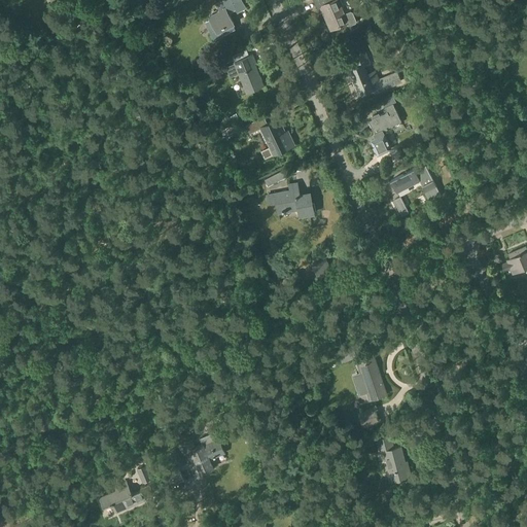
[(206,23),(214,39),(234,29),(232,25),(234,24),(227,12),(236,7),(238,9),(245,5),(241,0),(221,0),(217,3),(220,10),(209,15),(211,20),(206,23)]
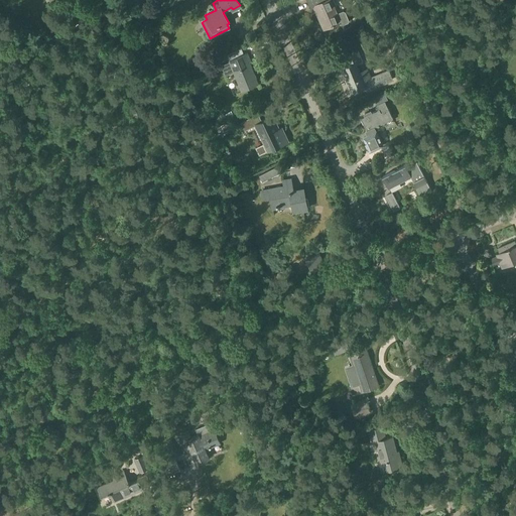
[(318,15),(325,29),(340,22),(341,24),(343,24),(348,22),(349,20),(346,12),(343,11),(337,14),(334,5),(336,4),(334,0),(306,0),(310,8),(316,5),(319,14),(318,15)]
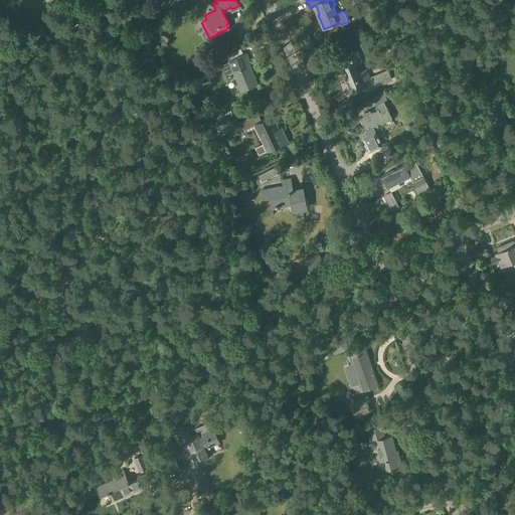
[(153,6),(136,14),(141,23),(157,16),(153,6)]
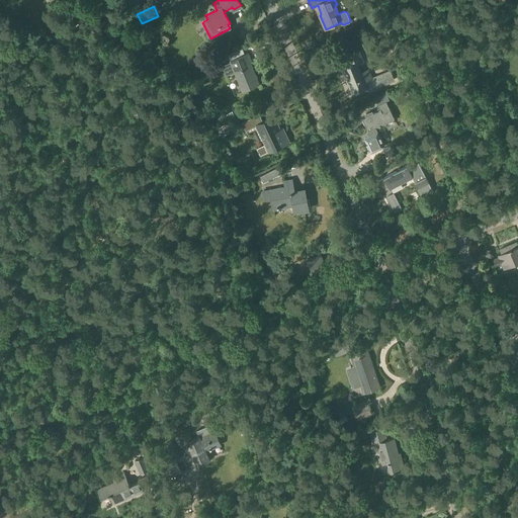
[(373,83),(371,79),(367,71),(360,74),(356,65),(362,62),(356,48),(345,52),(351,66),(342,70),(352,92),(365,86),(373,83)]
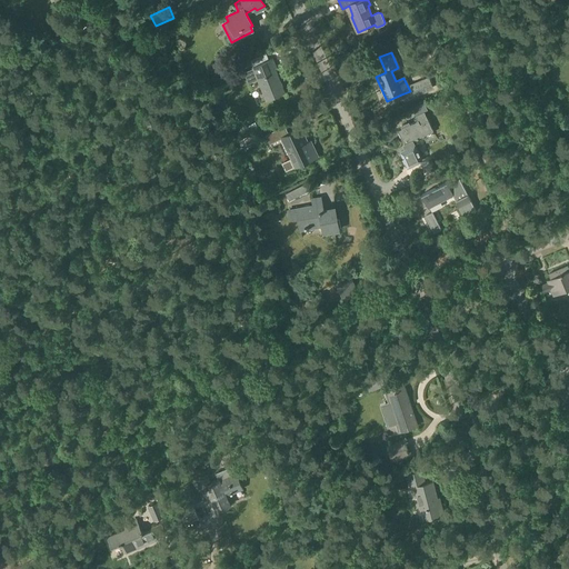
[(266,53),(249,60),(252,68),(268,61),(266,53)]
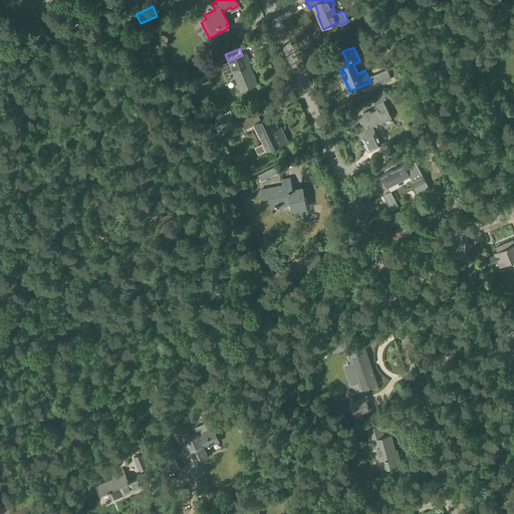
[(228,62),(220,65),(225,76),(232,72),(240,91),(257,84),(248,62),(250,61),(246,53),(242,55),(228,61),(228,62)]
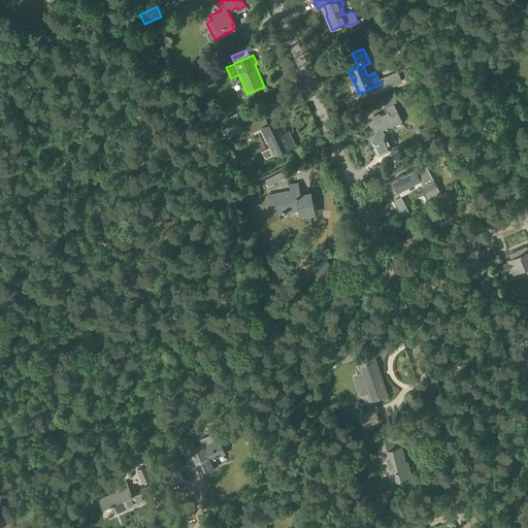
[(381,85),(372,88),(375,94),(388,89),(387,88),(401,81),(398,72),(378,80),(381,85)]
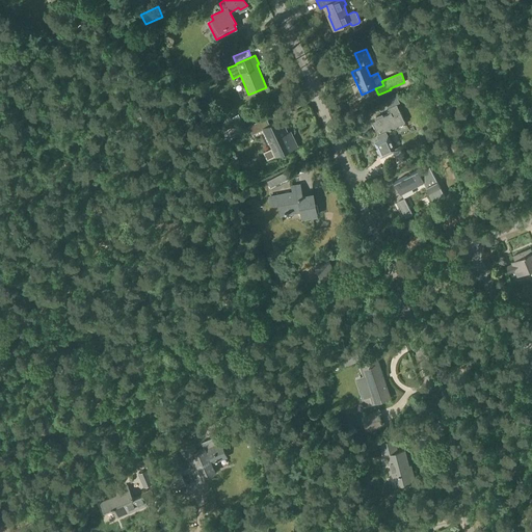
[(396,97),(386,102),(386,103),(388,107),(398,102),(396,98),(396,97)]
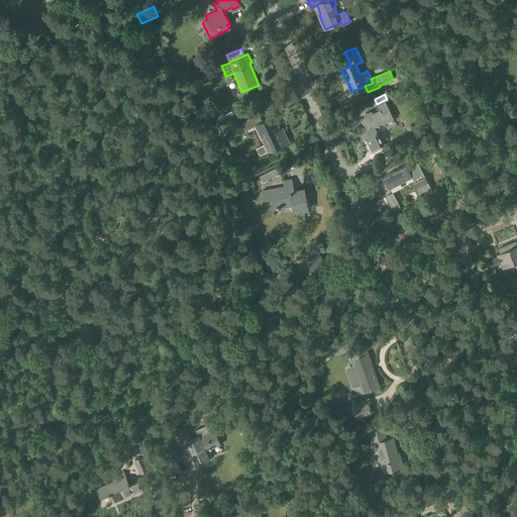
[(365,117),(362,119),(370,135),(364,138),(371,152),(384,146),(375,128),(393,119),(385,102),(378,106),(380,110),(373,114),(371,111),(364,114),(365,117)]
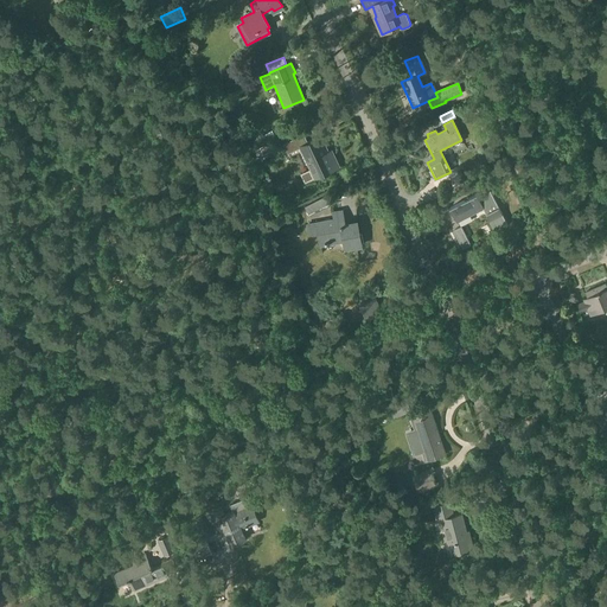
[(308,144),(307,144),(304,135),(285,145),(288,153),(300,147),(308,144)]
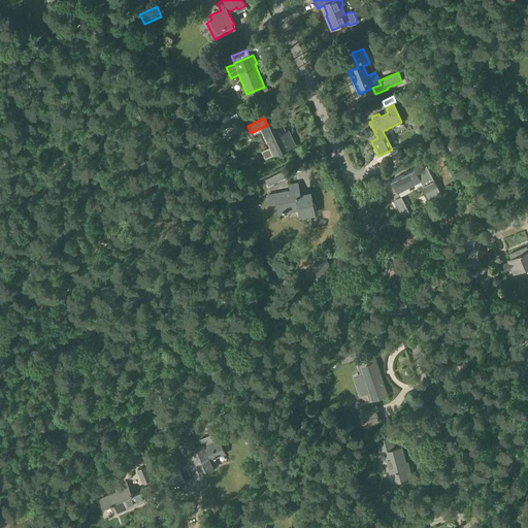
[(268,125),(261,128),(274,155),(295,144),(291,135),(286,137),(284,133),(286,132),(278,119),(267,125),(268,125)]
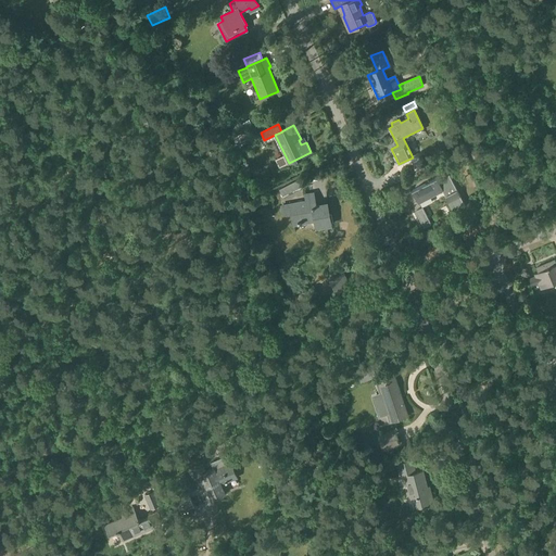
[(249,139),(247,133),(238,136),(241,142),(249,139)]
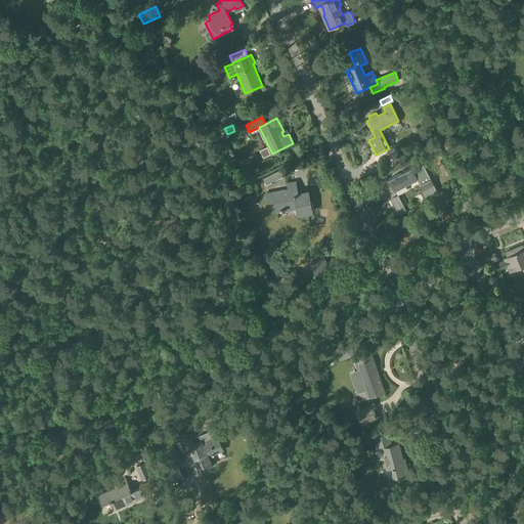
[(389,179),(394,191),(417,180),(427,201),(438,195),(422,163),(389,179)]
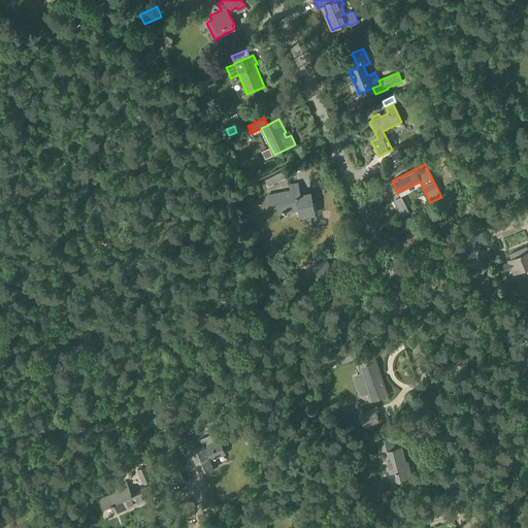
[(283,169),(275,172),(278,179),(286,176),(283,169)]
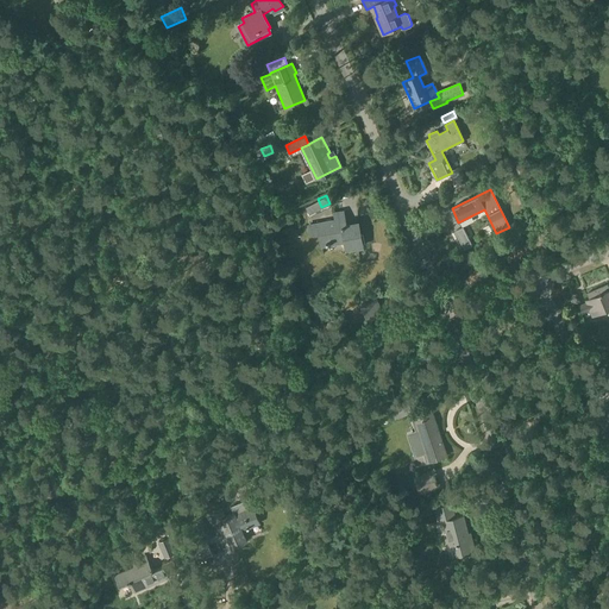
[(314,211),(311,202),(303,206),(307,214),(314,211)]
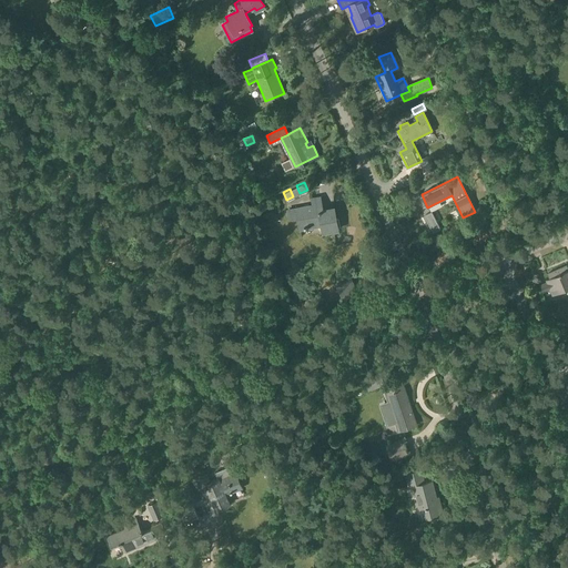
[(313,205),(286,211),(288,220),(297,219),(300,229),(322,224),(324,233),(338,231),(334,209),(322,211),(320,198),(312,200),(313,205)]
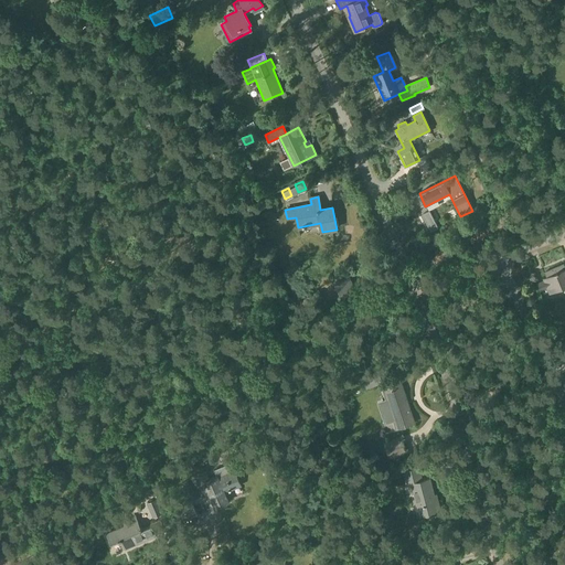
[(422,215),(430,232),(437,227),(429,211),(422,215)]
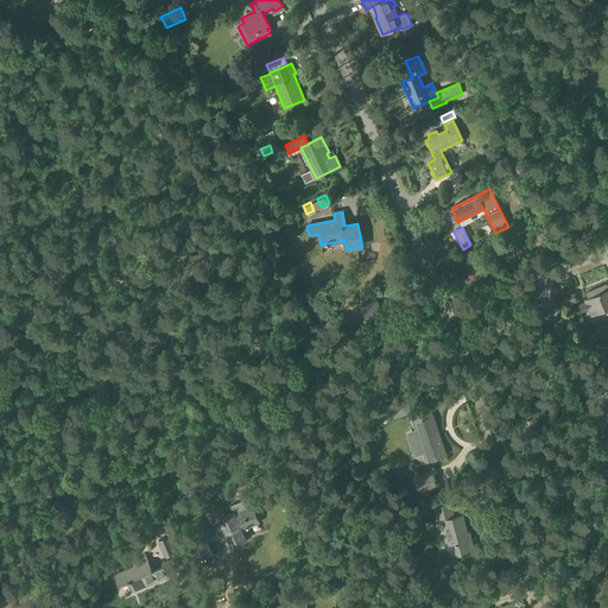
[(586,293),(588,298),(607,289),(607,285),(586,293)]
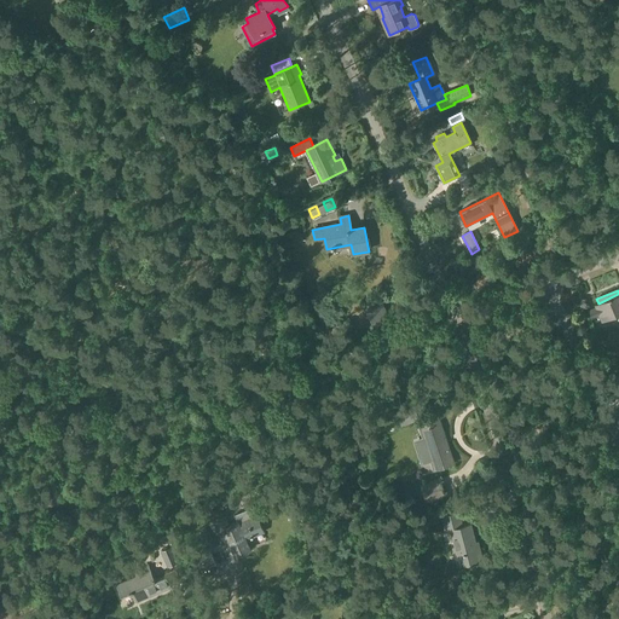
[(596,307),(589,311),(593,319),(600,317),(602,322),(618,314),(618,294),(599,304),(595,305),(596,307)]
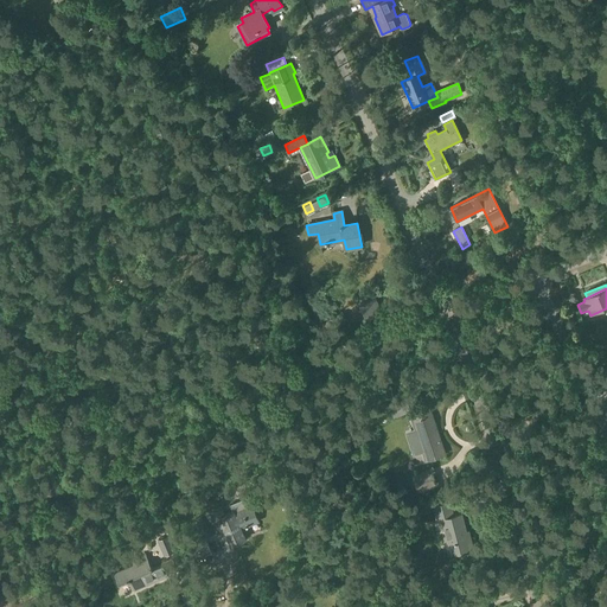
[(375,296),(359,304),(366,318),(382,311),(375,296)]
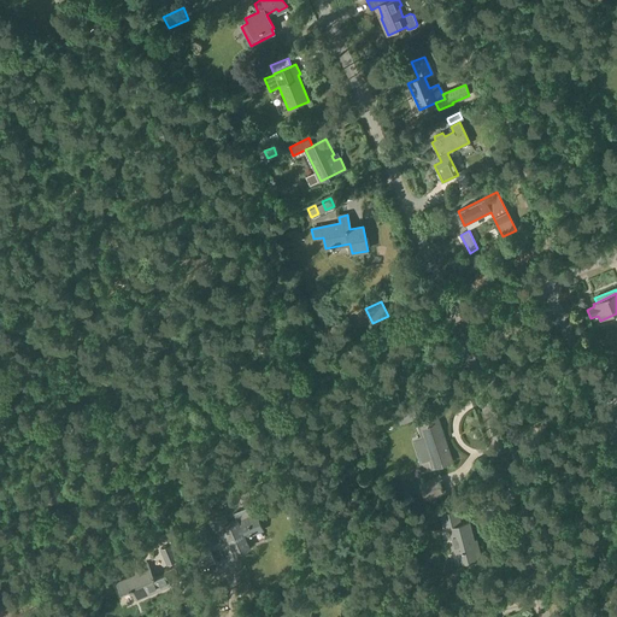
[(334,328),(322,334),(327,341),(339,335),(334,328)]
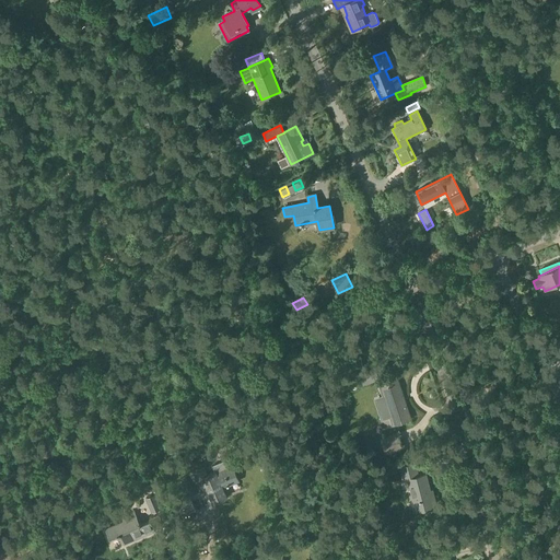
[(385,397),(375,400),(382,420),(392,417),(394,424),(410,419),(395,374),(378,380),(385,397)]
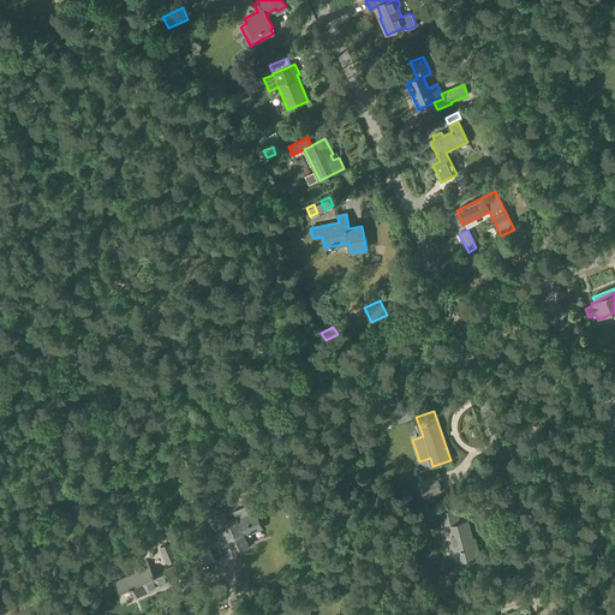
[(418,484),(424,500),(441,494),(436,478),(418,484)]
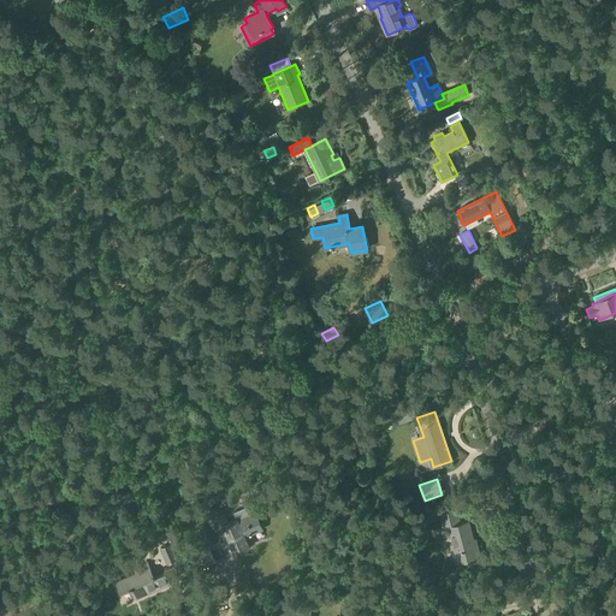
[(213,525),(220,540),(227,538),(234,554),(249,548),(244,537),(262,529),(252,505),(235,513),(237,520),(227,523),(226,519),(213,525)]
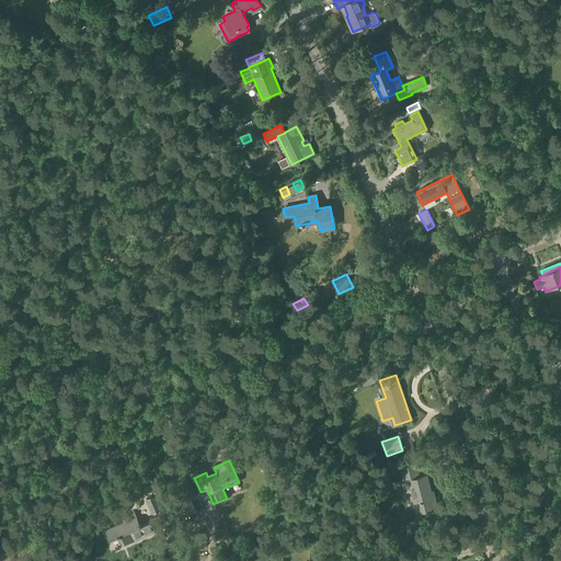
[(416,464),(402,468),(405,481),(410,480),(413,494),(412,495),(416,512),(437,506),(435,496),(433,497),(427,474),(420,477),(416,464)]
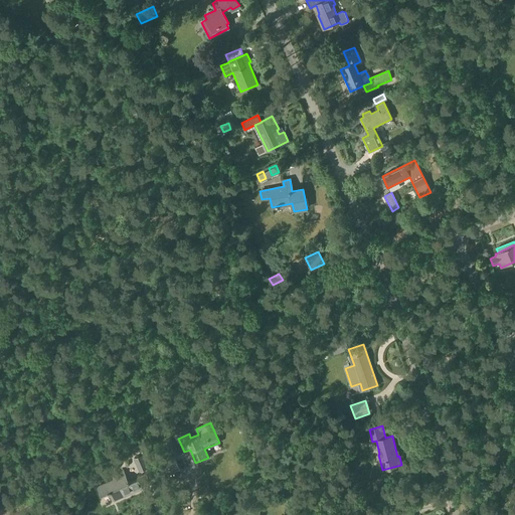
[(130,457),(138,455),(136,445),(128,447),(130,457)]
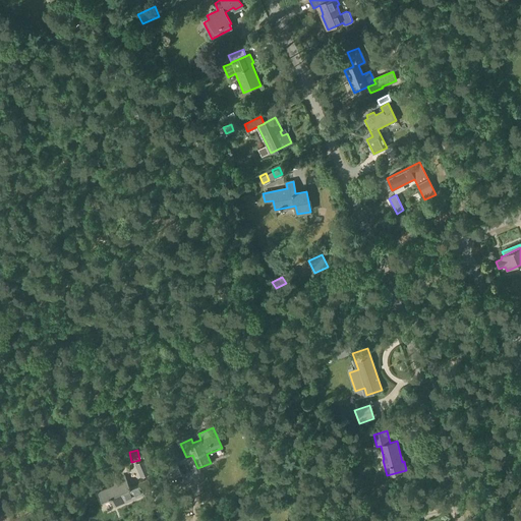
[(145,460),(135,463),(141,476),(150,473),(145,460)]
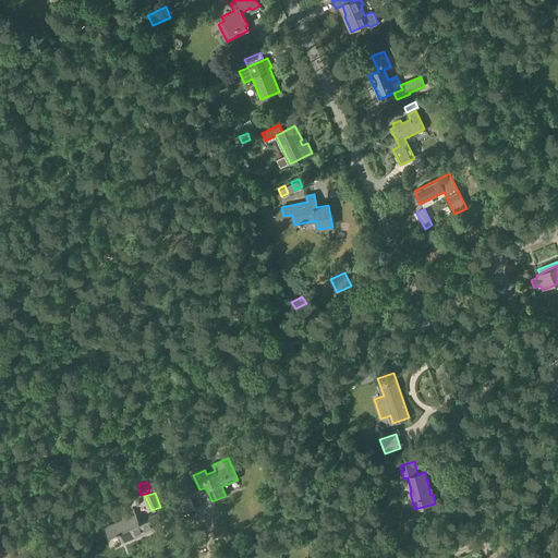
[(178,507),(190,502),(186,496),(174,501),(178,507)]
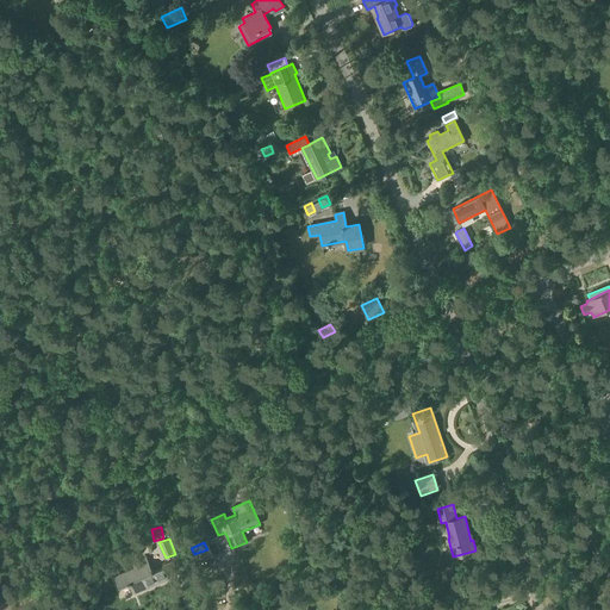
[(116,576),(120,587),(131,583),(135,592),(168,579),(165,567),(153,572),(145,556),(132,562),(135,567),(116,576)]
